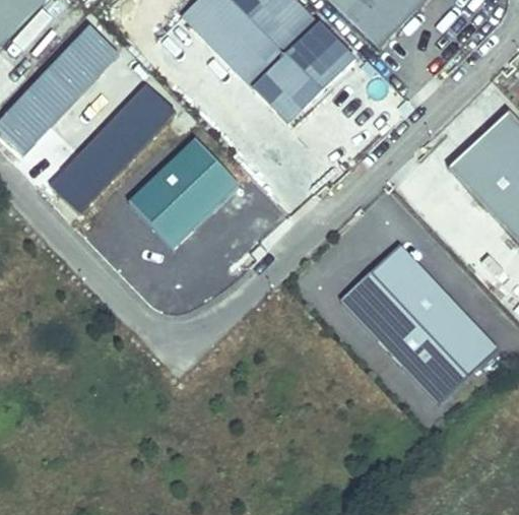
[(0,0),(0,47),(45,0),(0,0)]
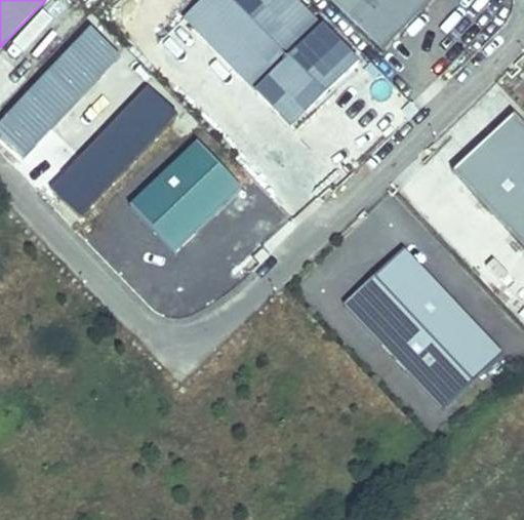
[(357,61),(296,0),(198,0),(183,15),(291,125),(357,61)]
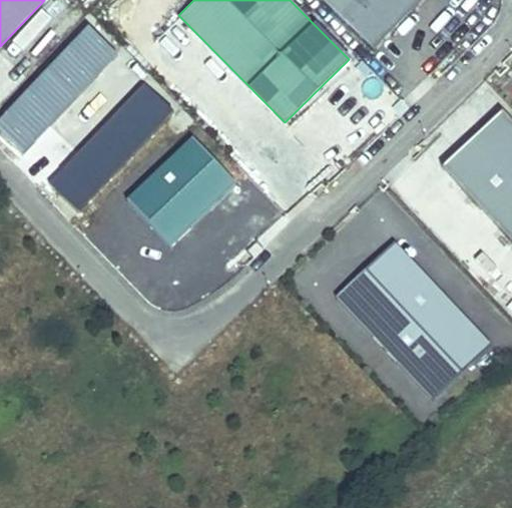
[(323,0),(374,48),(420,0),(323,0)]
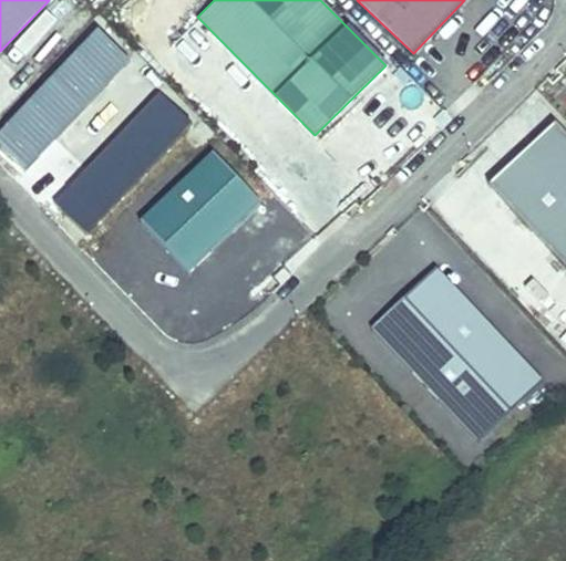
[(565,134),(553,121),(487,183),(565,266),(565,134)]
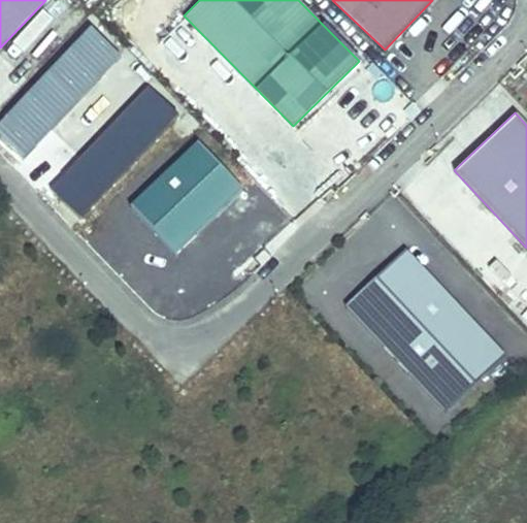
[(174,252),(241,188),(197,140),(130,204),(174,252)]
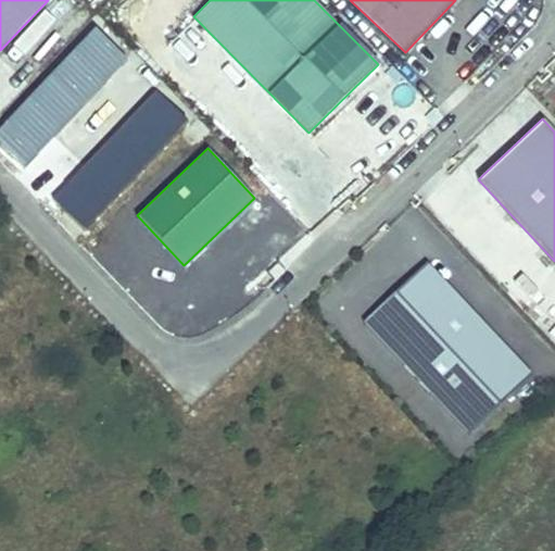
[(530,372),(426,261),(364,318),(469,430),(530,372)]
